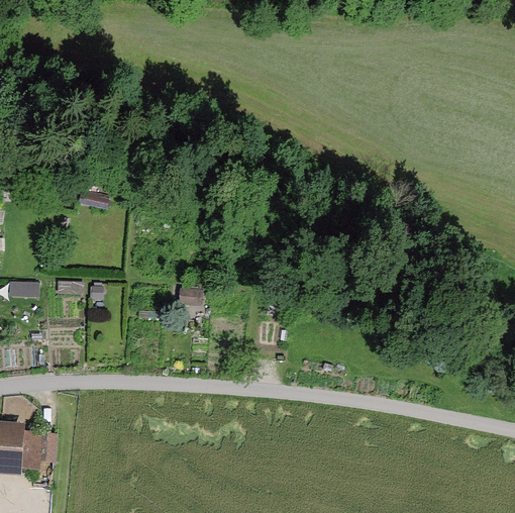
[(38,282),(10,280),(10,294),(38,296),(38,282)]
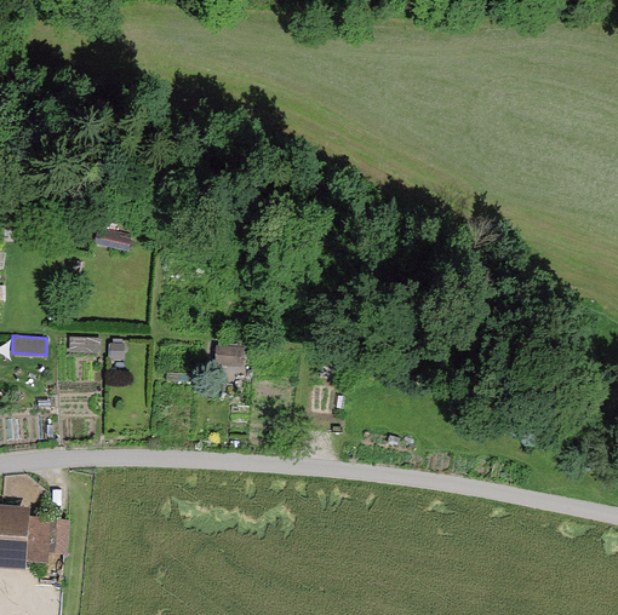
[(122,342),(109,342),(109,356),(122,356),(122,342)]
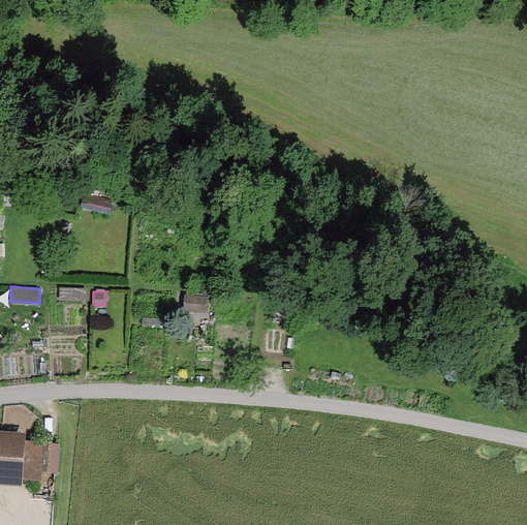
[(205,295),(187,294),(186,309),(204,310),(205,295)]
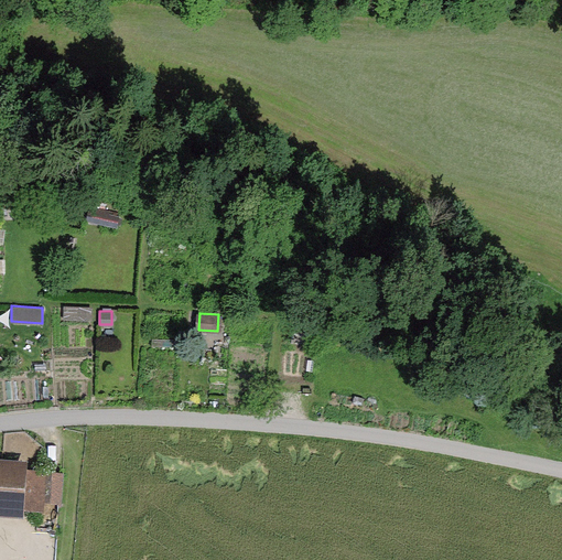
[(26,463),(0,460),(0,516),(22,518),(23,509),(26,470),(26,463)]
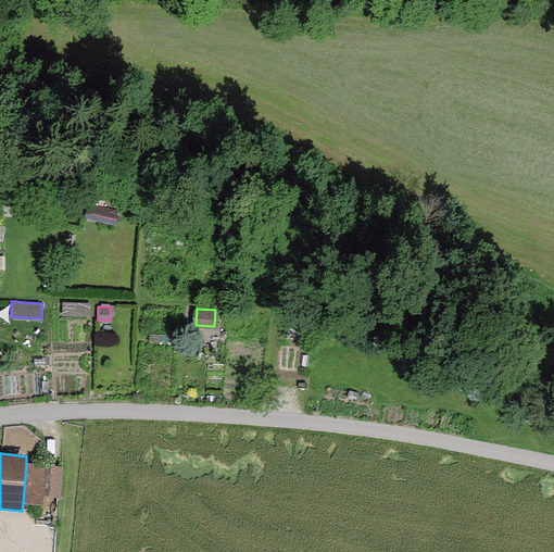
[(62,465),(26,463),(23,502),(42,503),(42,496),(60,497),(62,465)]
